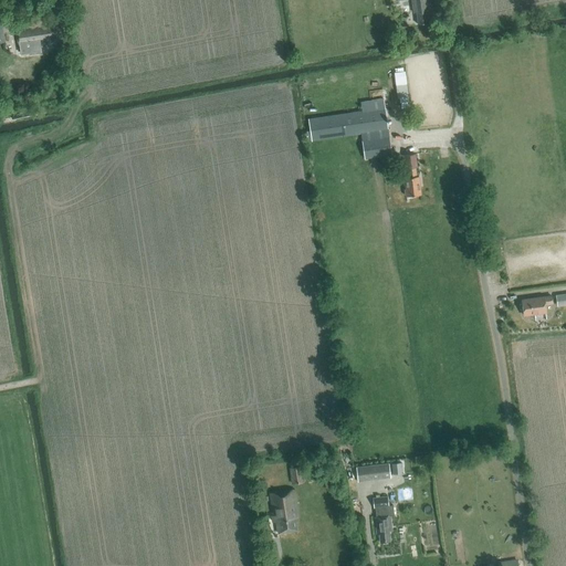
[(416,13),(417,25),(427,24),(427,21),(429,21),(426,0),(395,0),(396,1),(404,0),(410,0),(412,13),(416,13)]
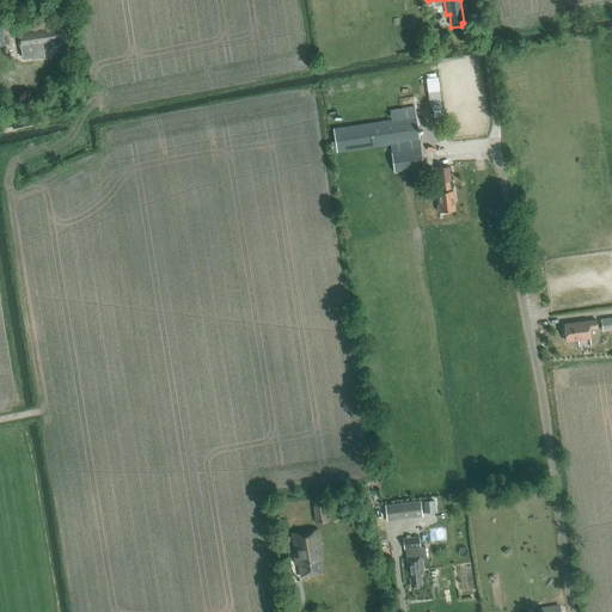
[(43,41),(56,40),(55,31),(51,31),(50,29),(42,30),(42,29),(19,32),(22,48),(44,44),(43,41)]
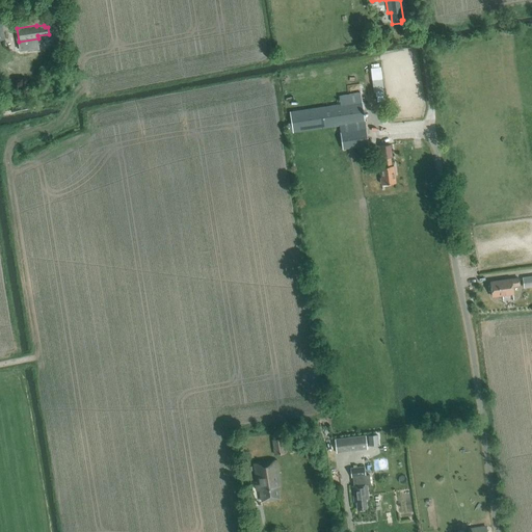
[(383,96),(382,80),(372,81),(373,92),(376,92),(376,97),(383,96)]
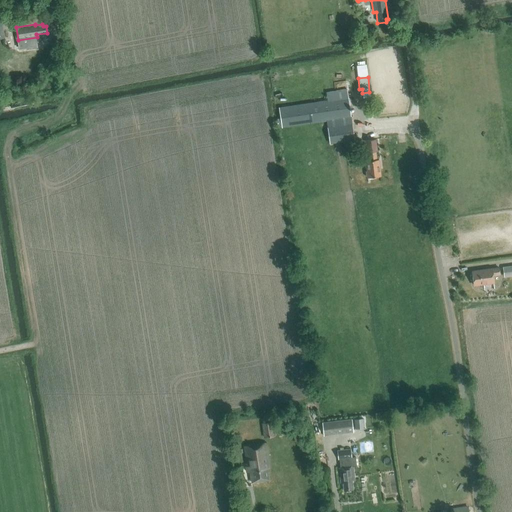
[(346,88),(334,90),(326,91),(328,100),(295,105),(294,100),(278,103),(281,127),(327,120),(330,144),(354,140),(346,88)]
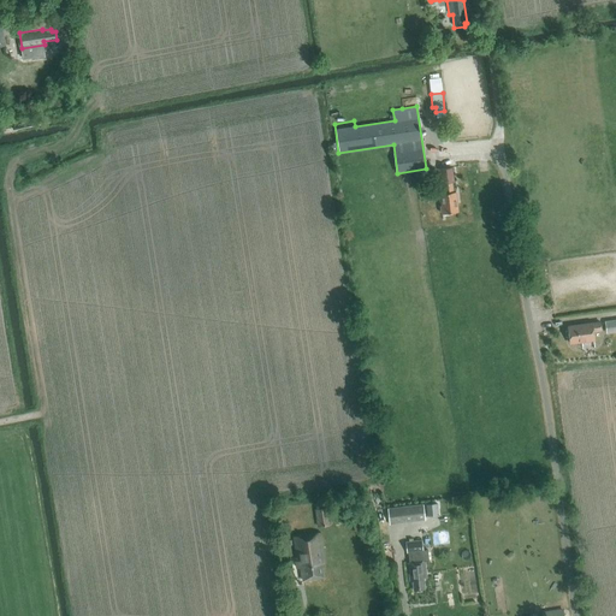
[(443,214),(458,213),(456,191),(454,193),(452,182),(454,182),(452,167),(438,170),(440,183),(443,183),(444,193),(439,194),(442,207),(439,207),(440,212),(442,212),(443,214)]
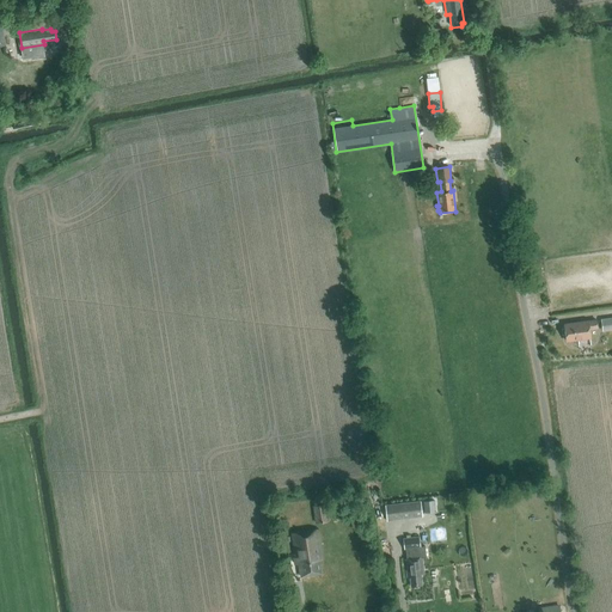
[(611,330),(611,317),(600,319),(603,332),(611,330)]
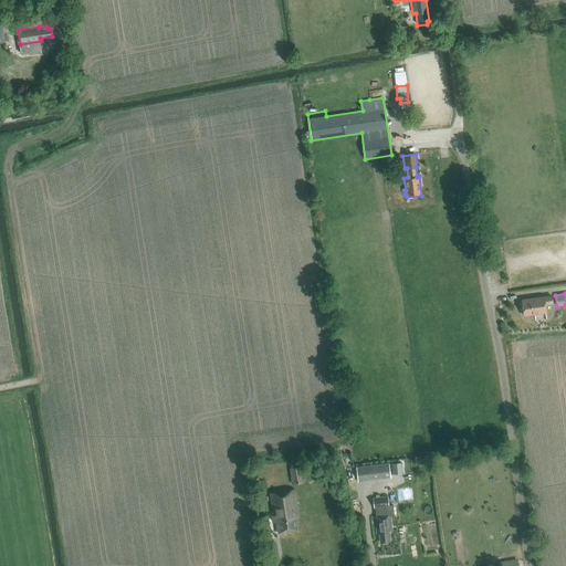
[(553,304),(552,296),(523,301),(525,316),(547,313),(546,305),(553,304)]
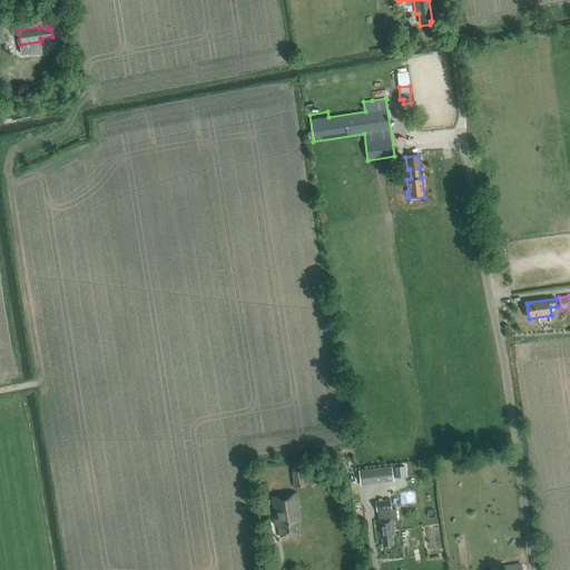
[(359,470),(361,483),(394,480),(393,467),(359,470)]
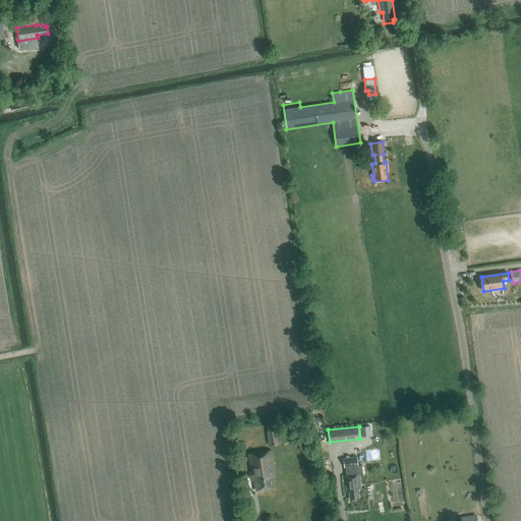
[(369,426),(360,427),(361,437),(370,436),(369,426)]
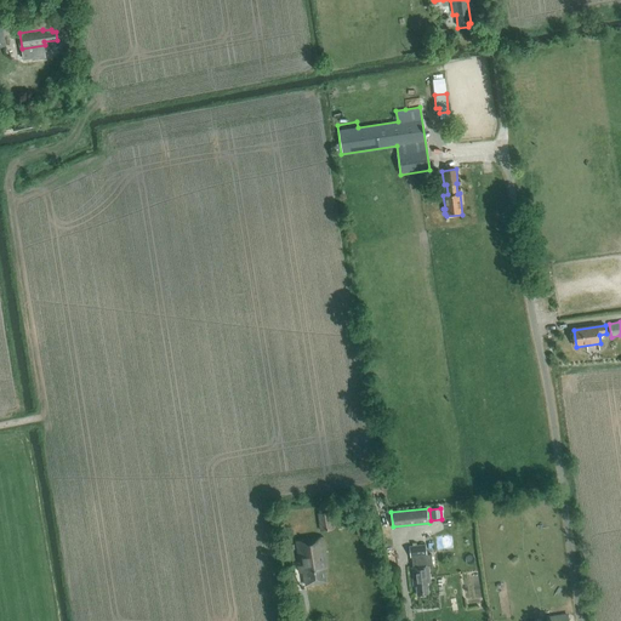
[(322,531),(332,529),(330,511),(319,513),(322,531)]
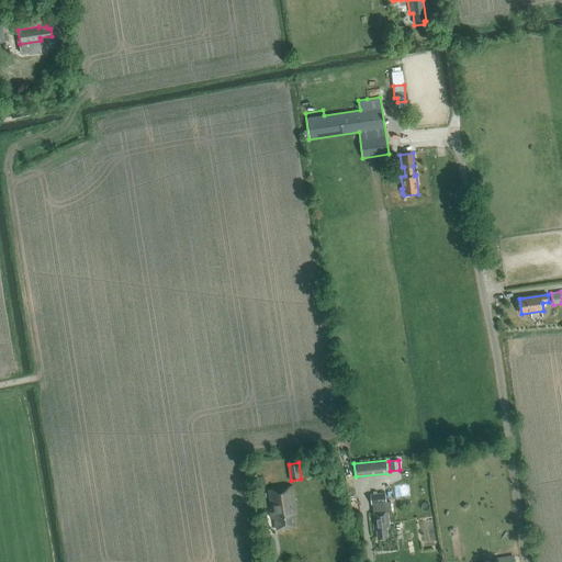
[(293,513),(295,513),(291,485),(268,489),(271,510),(270,510),(271,516),(274,516),(277,529),(294,526),(293,513)]
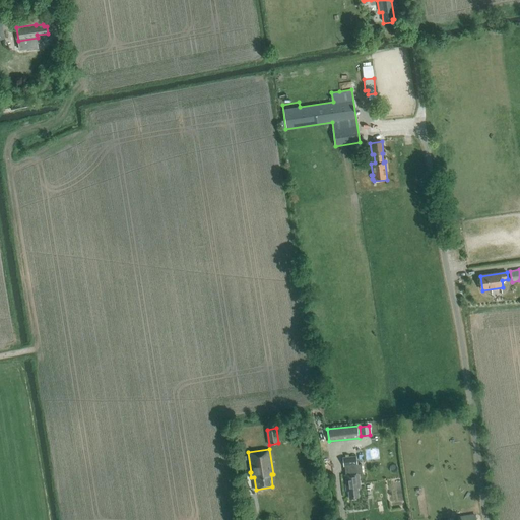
[(358,464),(356,456),(347,457),(347,455),(344,455),(345,457),(342,457),(343,466),(344,466),(345,474),(344,474),(346,491),(348,491),(348,495),(358,494),(356,482),(360,482),(359,474),(363,473),(362,464),(358,464)]
